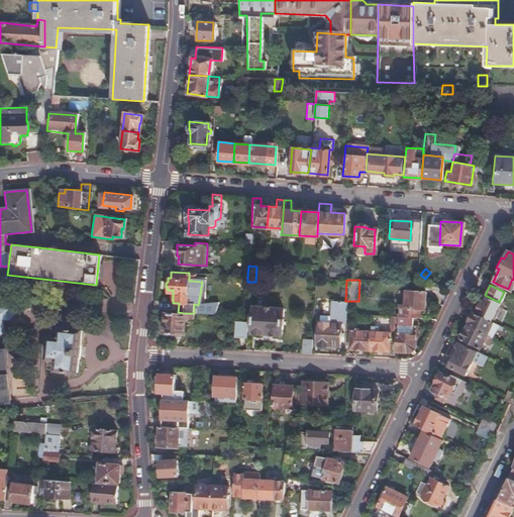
[(422,291),(404,290),(402,290),(402,297),(406,297),(405,305),(398,305),(397,317),(411,317),(418,318),(419,309),(423,309),(424,291),(422,291)]
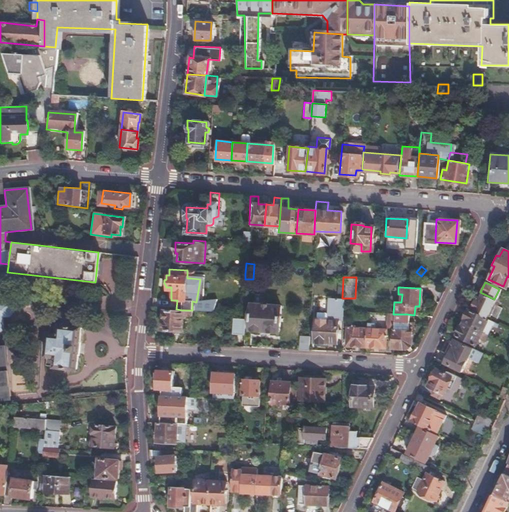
[(474,298),(469,310),(486,317),(494,299),(482,293),(478,300),(474,298)]
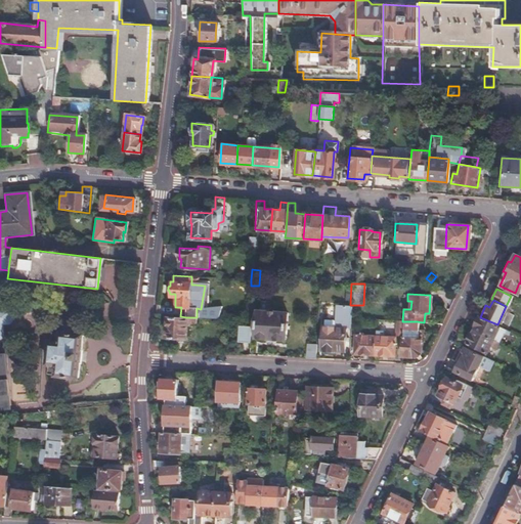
[(16,316),(15,309),(8,309),(1,303),(0,304),(0,400),(5,400),(2,354),(0,354),(0,342),(3,339),(3,324),(10,324),(16,316)]
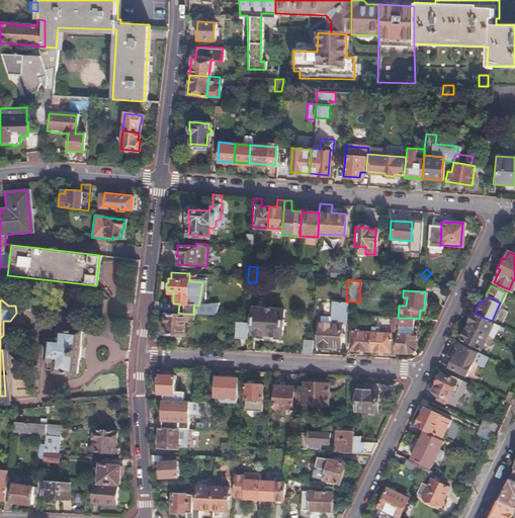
[(344,325),(346,303),(331,303),(330,317),(329,324),(318,323),(317,323),(315,347),(328,348),(328,346),(339,346),(340,325),(344,325)]
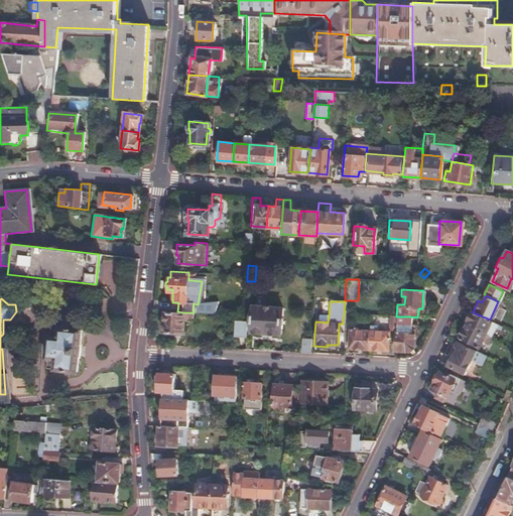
[(249,332),(279,334),(280,308),(261,307),(253,307),(251,307),(249,332)]
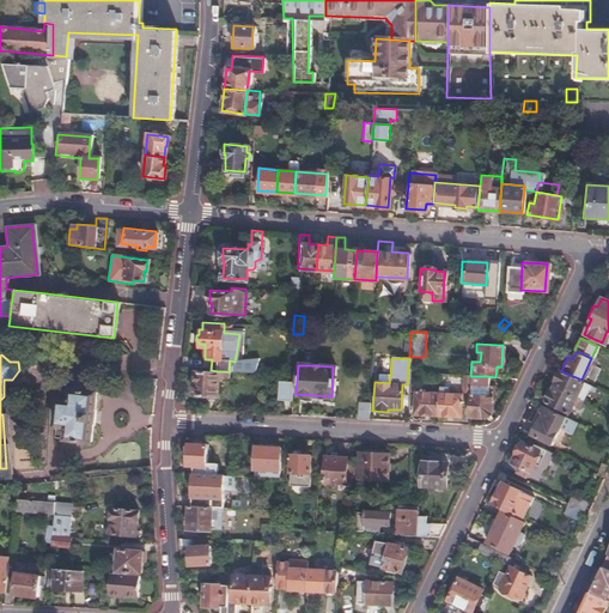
[(552,386),(574,396),(582,399),(586,388),(591,390),(594,386),(582,380),(561,371),(559,370),(552,386)]
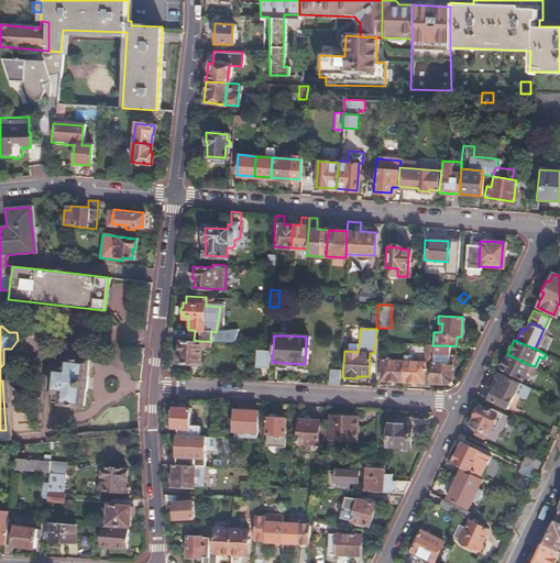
[(210,341),(200,341),(200,343),(178,341),(176,362),(199,364),(200,346),(210,348),(210,341)]
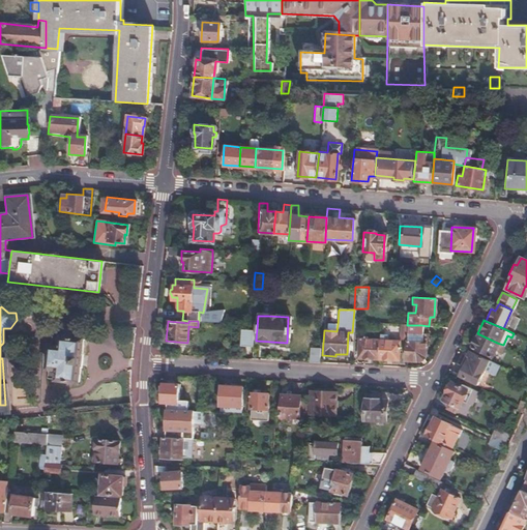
[(406,339),(407,325),(399,324),(398,337),(406,339)]
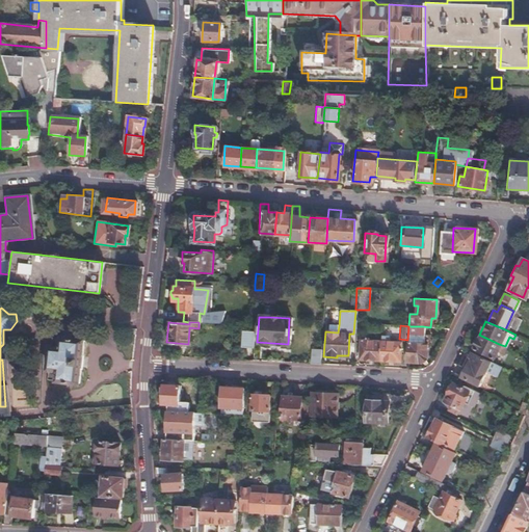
[(423,326),(408,326),(407,340),(405,362),(416,363),(425,357),(426,344),(422,344),(423,326)]
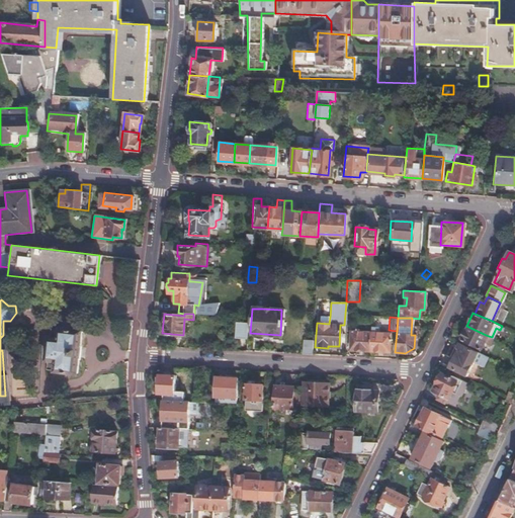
[(45,369),(75,372),(79,332),(70,330),(71,320),(60,319),(59,329),(50,328),(48,337),(47,336),(44,358),(46,359),(45,369)]
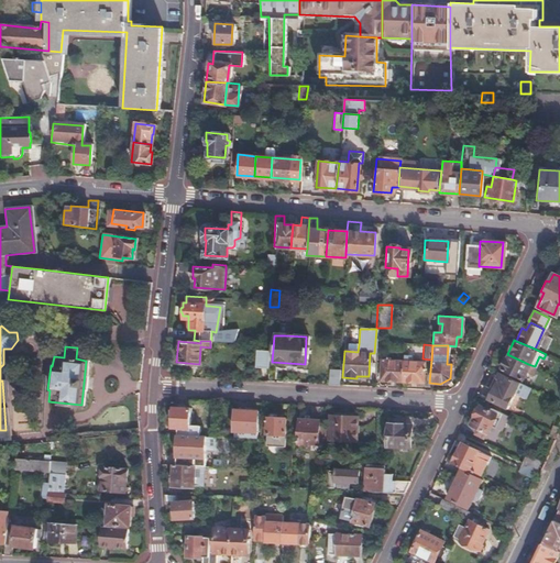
[(253,367),(265,368),(267,350),(261,350),(254,350),(253,367)]
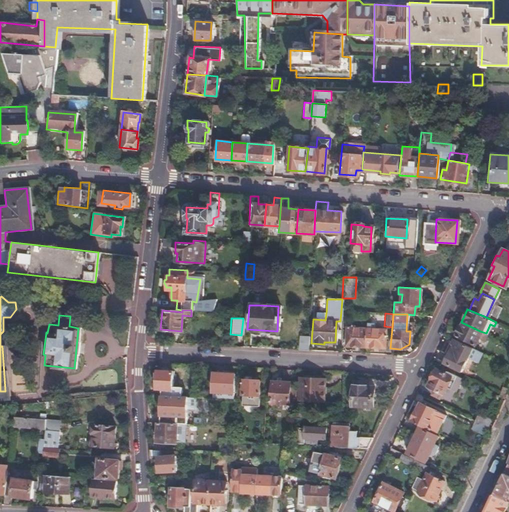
[(447,327),(444,333),(454,338),(456,335),(474,344),(480,331),(461,322),(456,333),(454,332),(455,331),(447,327)]
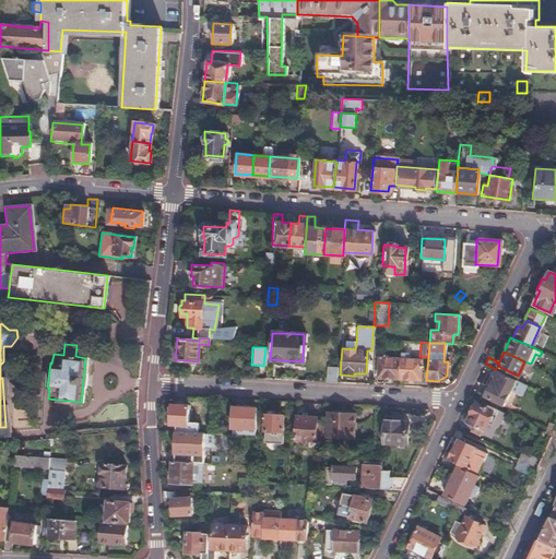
[(377,378),(398,379),(399,359),(378,358),(377,378)]
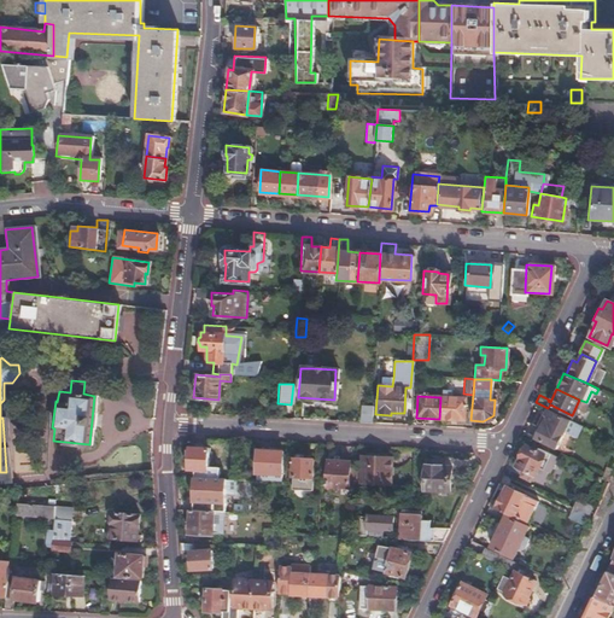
[(440,397),(439,419),(462,419),(463,400),(452,398),(443,397),(440,397)]
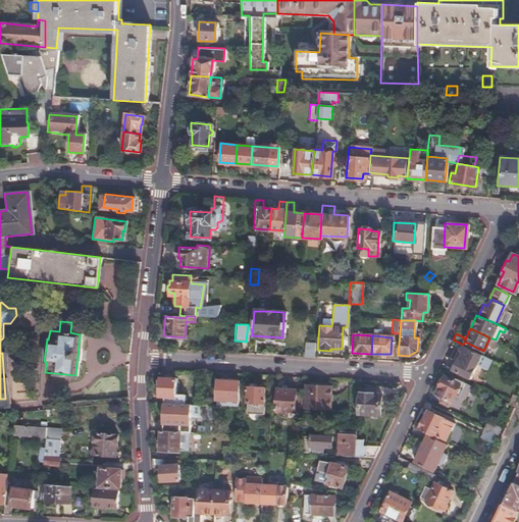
[(312,357),(313,344),(304,344),(303,357),(312,357)]
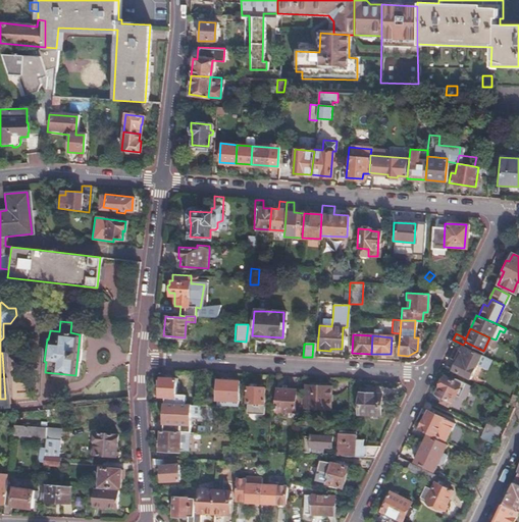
[(490,358),(463,345),(460,354),(458,353),(457,355),(454,353),(447,367),(469,378),(477,363),(485,367),(490,358)]
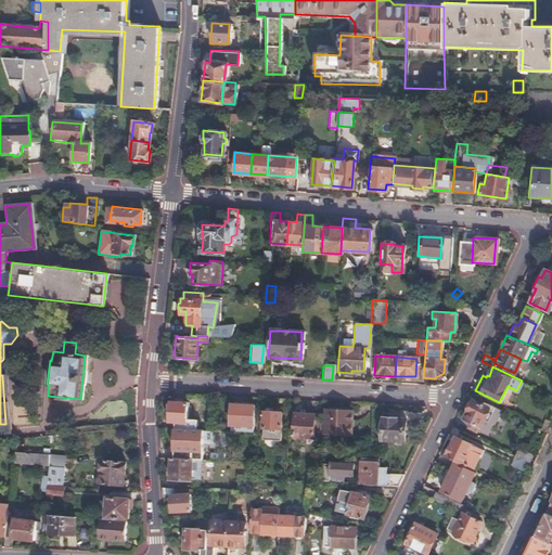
[(501,411),(484,402),(482,405),(472,400),(463,420),(471,423),(470,427),(477,431),(478,430),(487,435),(492,423),(495,424),(501,411)]
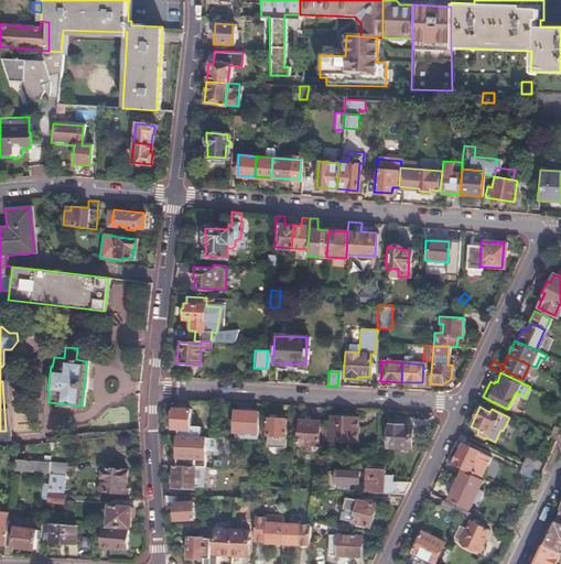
[(176,429),(176,436),(200,436),(200,429),(189,429),(190,409),(173,409),(168,412),(168,416),(170,419),(171,419),(171,427),(176,429)]
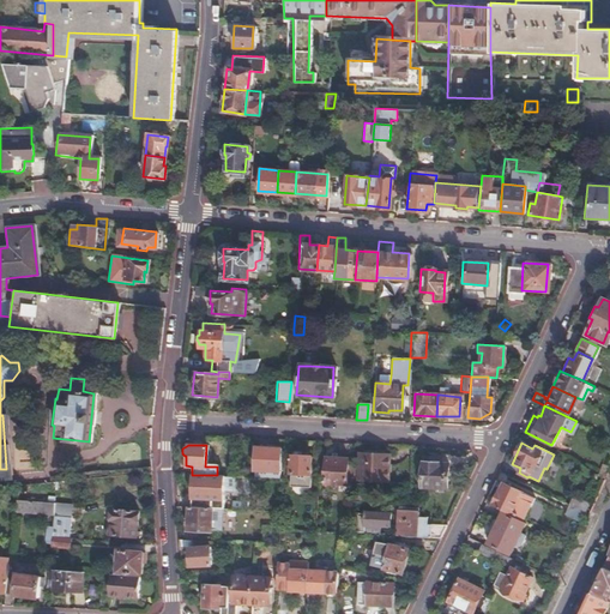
[(277,474),(278,450),(253,449),(252,469),(263,469),(263,470),(272,471),(272,473),(277,474)]
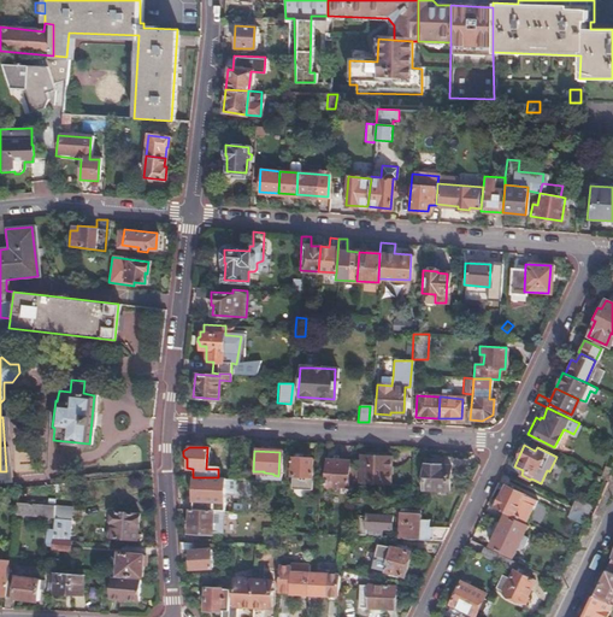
[(308,491),(311,459),(300,459),(301,457),(299,454),(293,454),(292,456),(292,458),(290,458),(289,489),(308,491)]
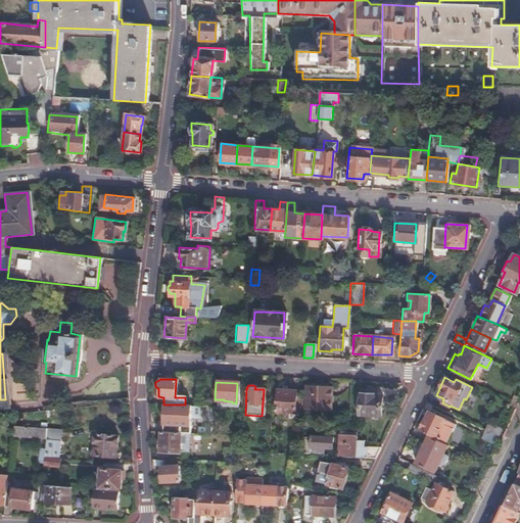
[(330,398),(330,387),(303,386),(303,410),(326,411),(326,398),(330,398)]
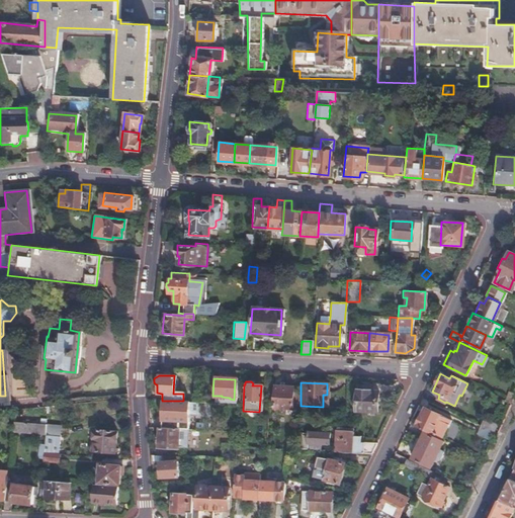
[(372,383),(356,382),(354,409),(375,410),(376,391),(372,391),(372,383)]
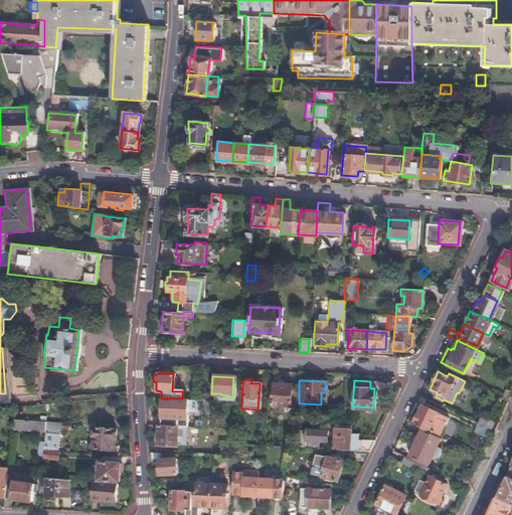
[(295,404),(296,390),(291,389),(291,386),(273,384),(272,405),(289,406),(290,403),(295,404)]
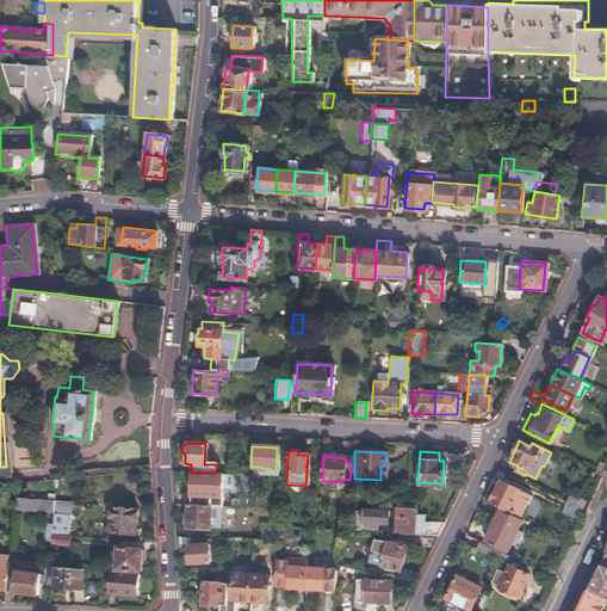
[(594,473),(600,476),(606,464),(600,462),(594,473)]
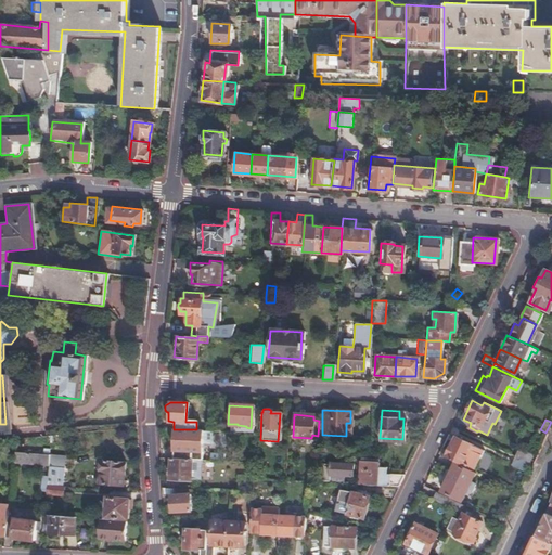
[(201,450),(202,430),(196,429),(174,429),(172,449),(201,450)]
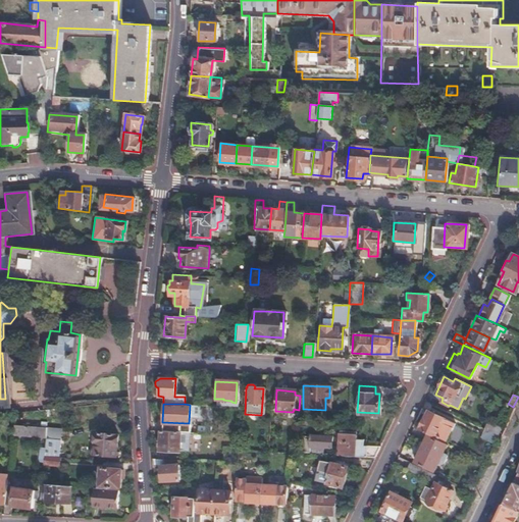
[(425,417),(419,429),(444,441),(453,422),(427,410),(424,416),(425,417)]
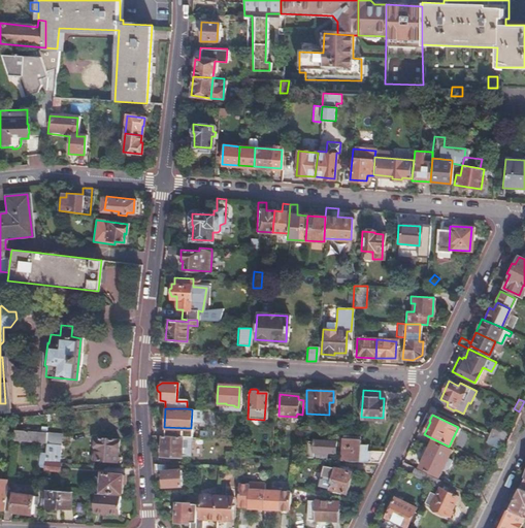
[(492,425),(488,434),(500,439),(504,431),(492,425)]
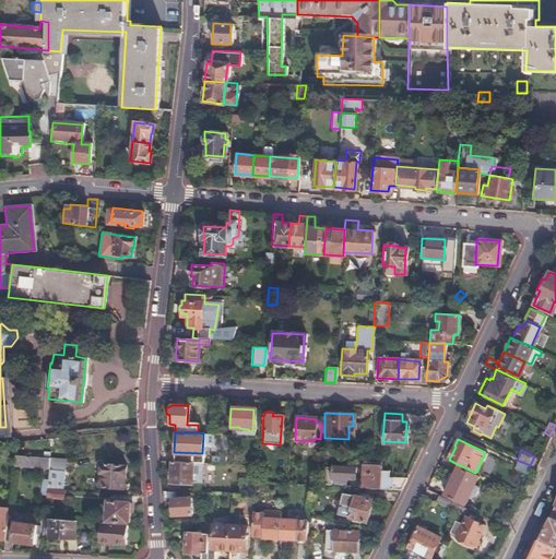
[(47,458),(12,454),(11,464),(46,468),(47,458)]
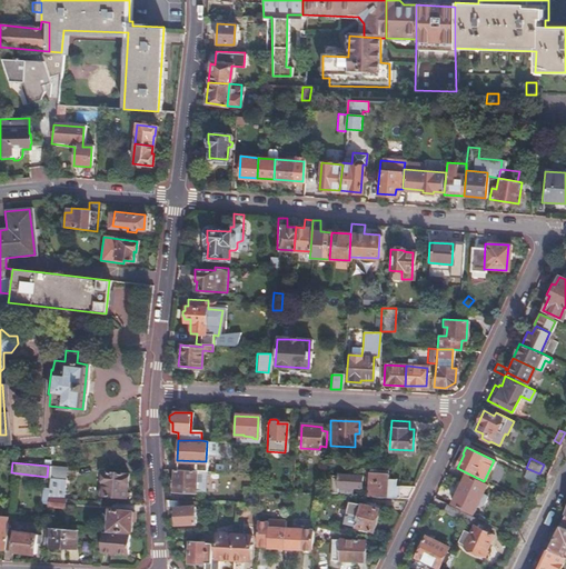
[(63,467),(48,466),(47,477),(45,497),(60,498),(61,483),(57,483),(58,478),(62,478),(63,467)]
